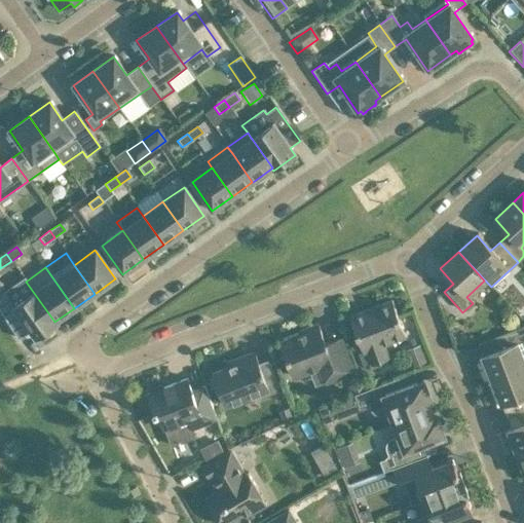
[(24,278),(0,295),(0,313),(7,326),(20,318),(35,339),(57,324),(54,322),(26,282),(24,278)]
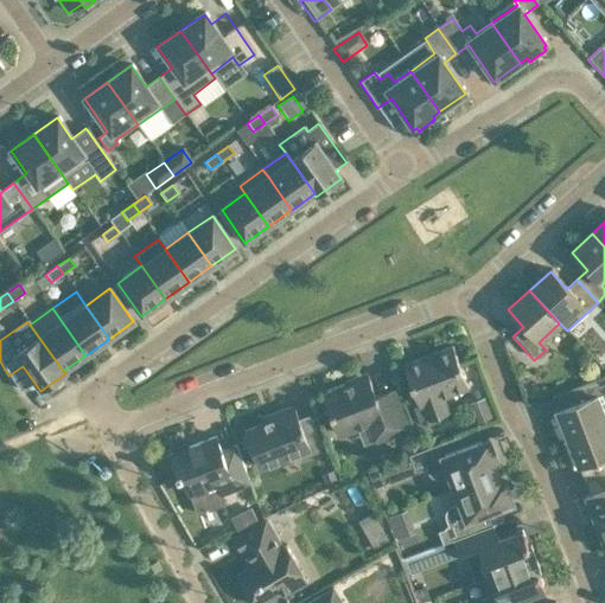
[(418,424),(427,421),(427,423),(447,415),(441,399),(466,390),(451,348),(402,366),(418,408),(412,410),(418,424)]
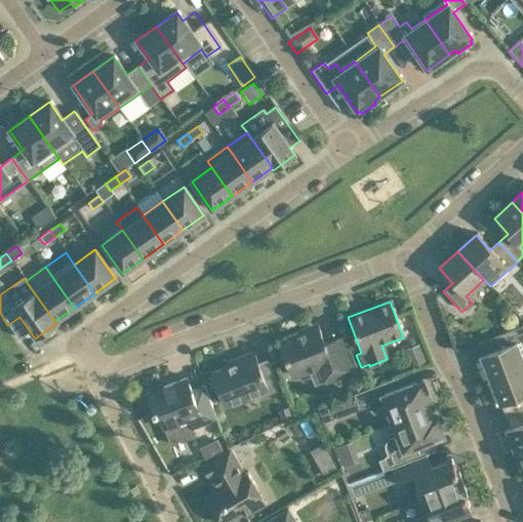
[(481,357),(477,358),(486,382),(522,367),(522,326),(514,329),(495,336),(499,349),(481,357)]
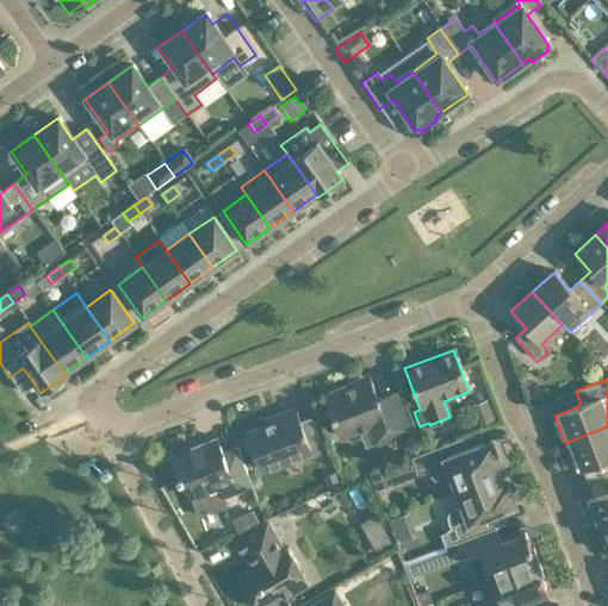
[(323,399),(333,420),(339,438),(370,426),(377,444),(408,432),(394,394),(376,401),(370,385),(353,391),(352,388),(323,399)]
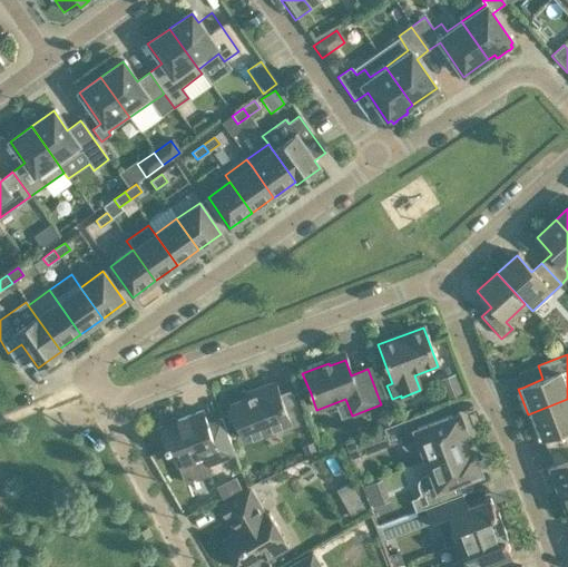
[(457,374),(440,381),(449,402),(464,397),(457,374)]
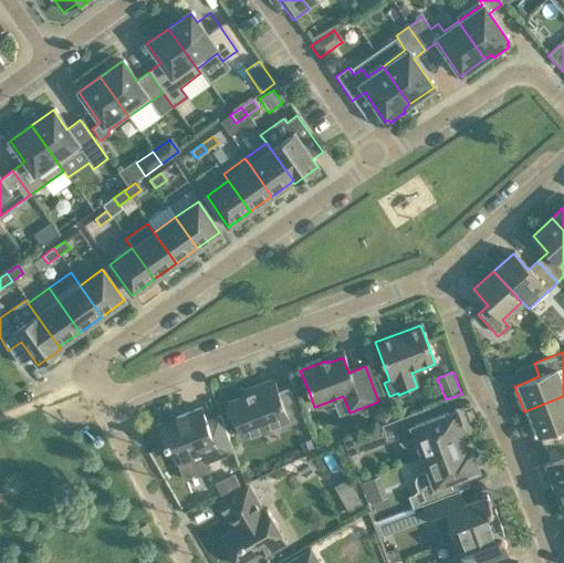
[(283,412),(272,382),(254,387),(257,393),(223,405),(225,408),(223,409),(228,424),(230,424),(237,440),(285,421),(288,427),(301,421),(295,407),(283,412)]
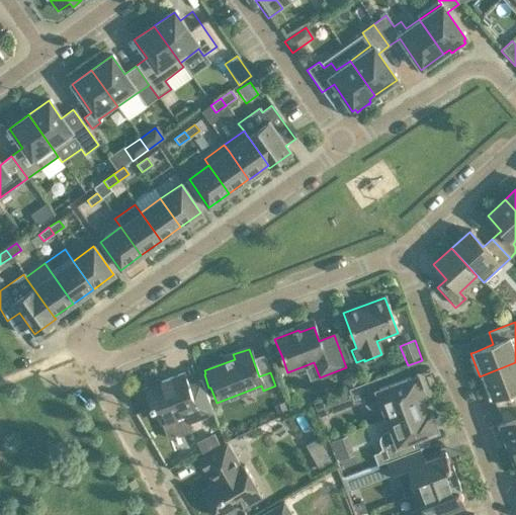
[(515,362),(480,376),(489,401),(492,399),(511,392),(515,404),(515,362)]
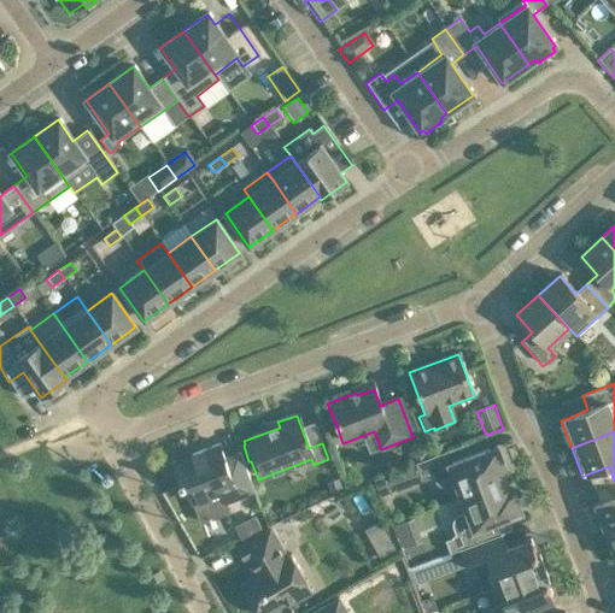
[(456,483),(462,497),(502,483),(498,472),(503,470),(495,449),(470,459),(466,444),(445,453),(440,442),(425,448),(428,459),(414,464),(420,477),(431,472),(434,482),(438,485),(441,487),(446,487),(456,483)]
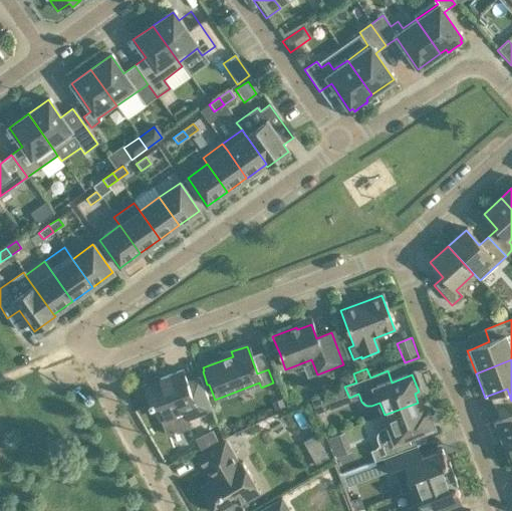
[(159,421),(162,420),(164,423),(177,419),(175,415),(183,412),(186,421),(211,412),(199,378),(186,384),(182,370),(143,386),(151,406),(153,405),(159,421)]
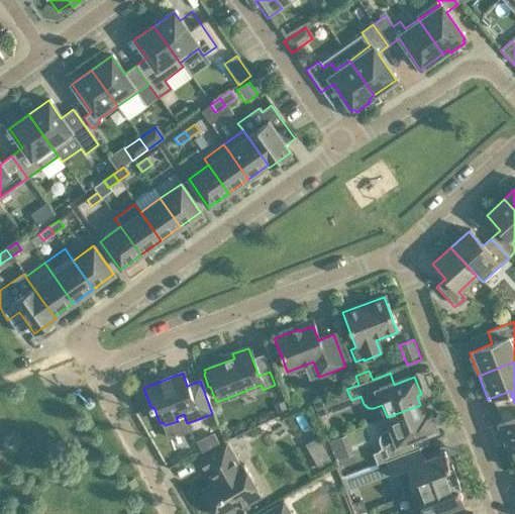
[(327,397),(312,403),(317,418),(328,414),(330,407),(327,397)]
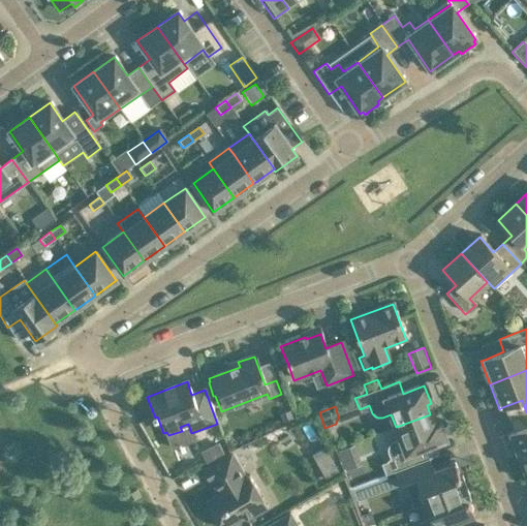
[(289,412),(280,415),(283,425),(293,421),(289,412)]
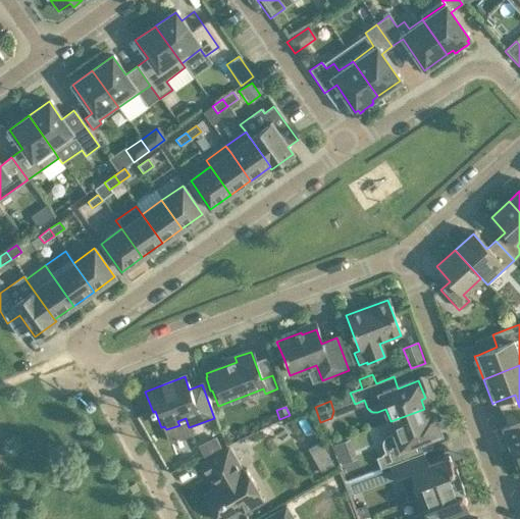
[(519,421),(502,428),(511,452),(519,448),(519,407),(519,421)]
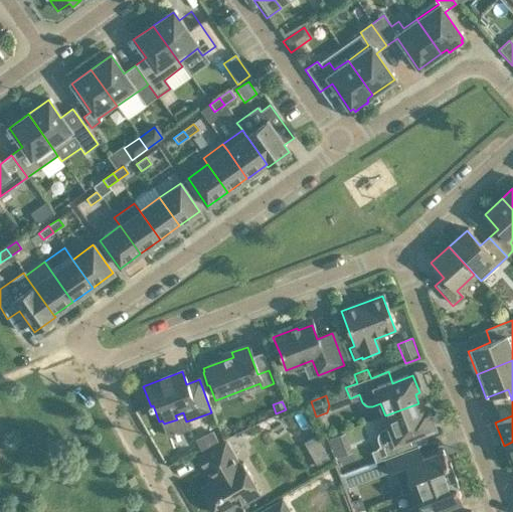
[(374,463),(382,460),(416,447),(425,444),(421,432),(433,428),(425,410),(422,412),(418,403),(385,415),(389,429),(381,432),(378,434),(377,441),(380,449),(370,453),(374,463)]
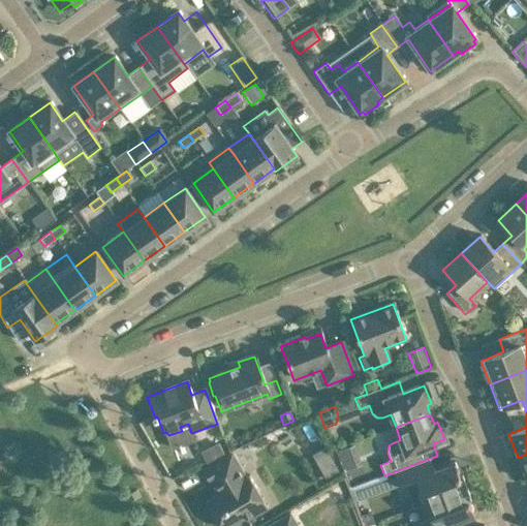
[(218,446),(202,454),(208,467),(219,460),(223,458),(218,446)]
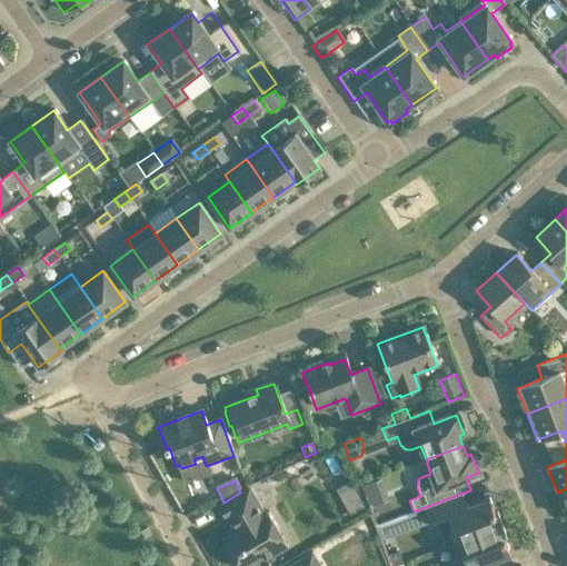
[(377,484),(362,489),(377,525),(391,519),(377,484)]
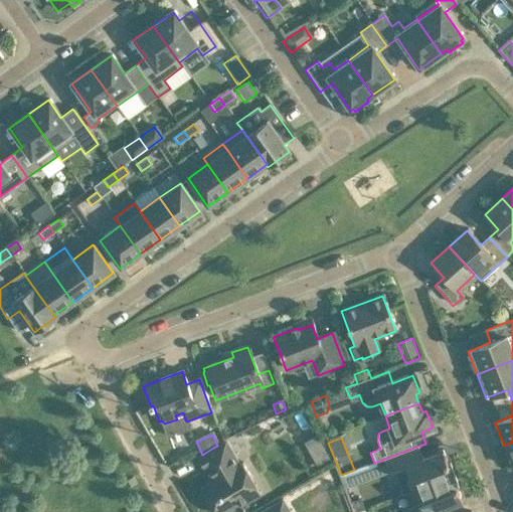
[(238,466),(224,442),(217,446),(213,448),(202,455),(196,458),(203,471),(205,470),(211,482),(205,485),(210,495),(205,498),(206,500),(204,504),(207,511),(213,511),(223,511),(236,504),(238,508),(260,495),(241,464),(238,466)]
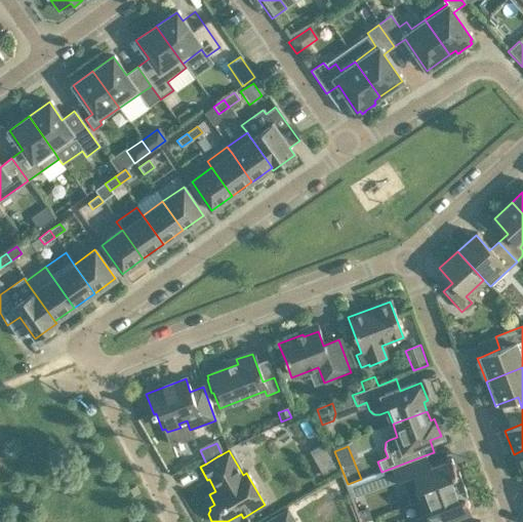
[(522,478),(522,450),(514,454),(522,479),(522,478)]
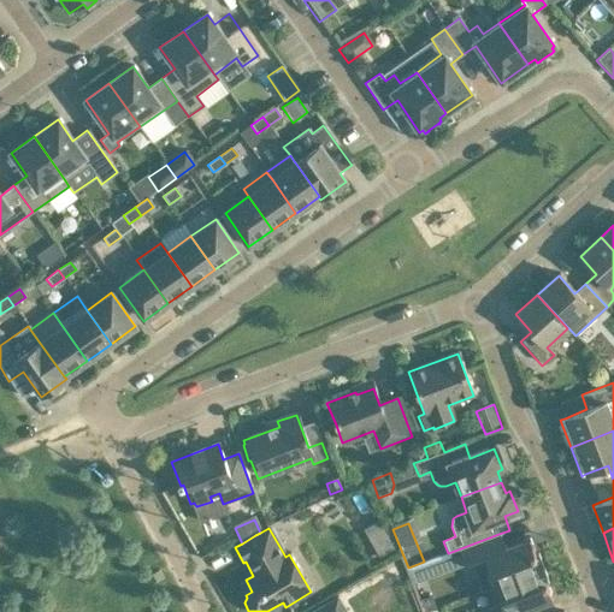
[(490,572),(495,587),(542,569),(537,556),(535,556),(529,539),(505,548),(499,534),(458,550),(464,565),(470,563),(474,574),(490,572)]
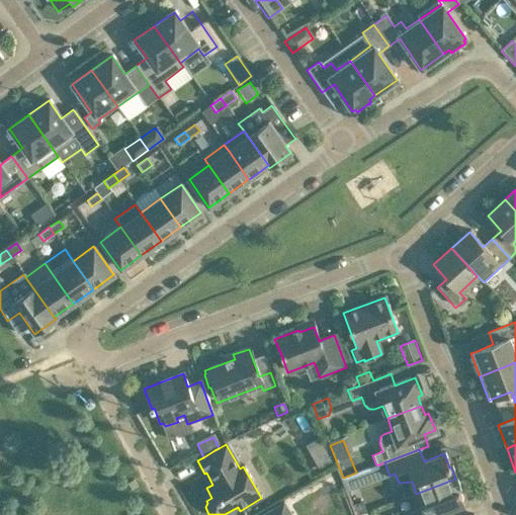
[(326,456),(314,463),(318,469),(330,463),(326,456)]
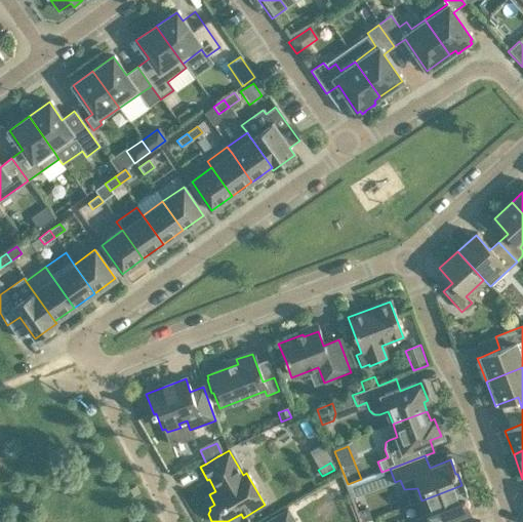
[(449,521),(449,520),(470,512),(465,498),(466,497),(461,485),(421,500),(427,513),(415,521),(449,521)]
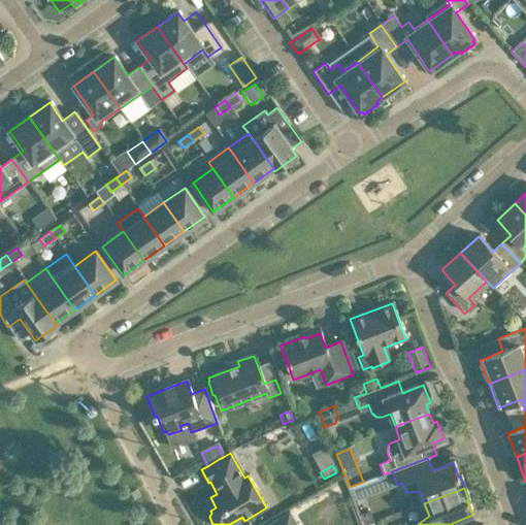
[(368,512),(358,516),(361,524),(367,524),(372,522),(368,512)]
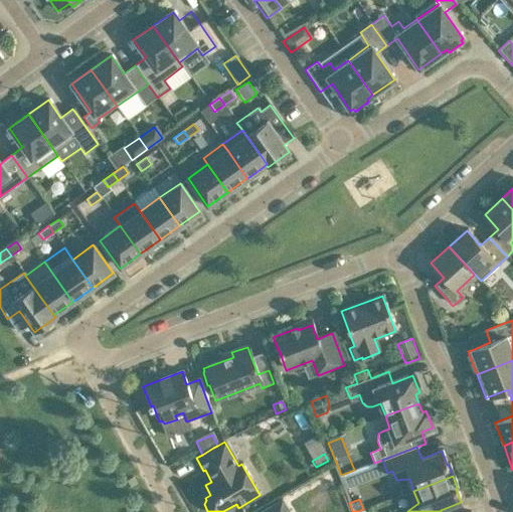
[(287,511),(282,501),(266,510),(264,511),(287,511)]
